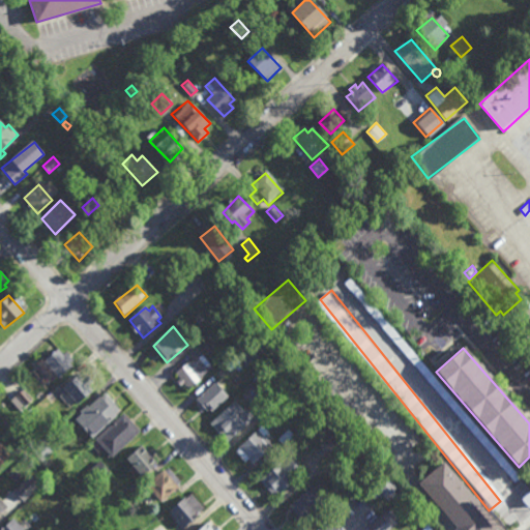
[(59,377),(72,366),(68,363),(72,360),(67,354),(63,357),(57,349),(45,360),(59,377)]
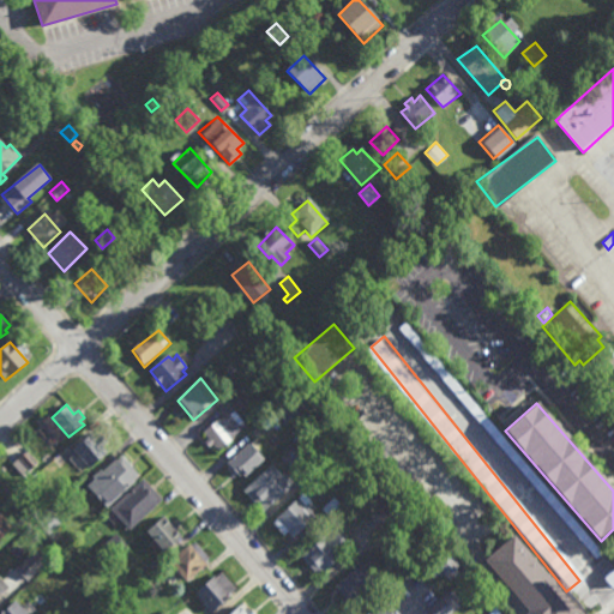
[(217,451),(244,431),(238,426),(242,422),(234,411),(203,434),(209,441),(205,444),(210,449),(212,446),(217,451)]
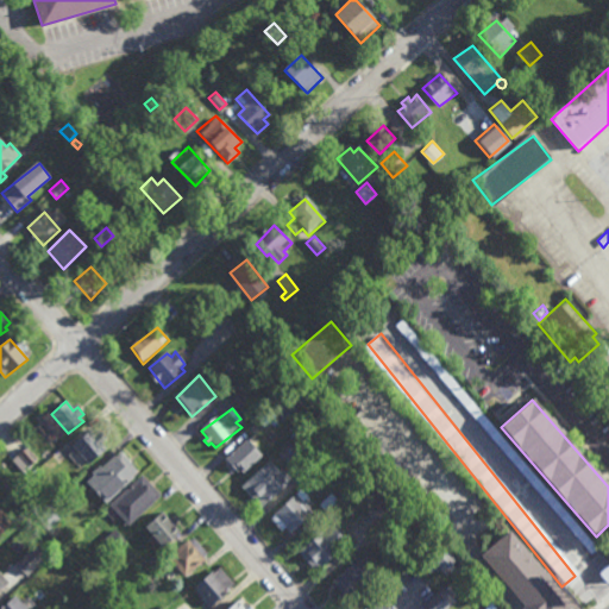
[(73,447),(89,465),(107,450),(102,444),(107,439),(101,432),(96,437),(90,431),(73,447)]
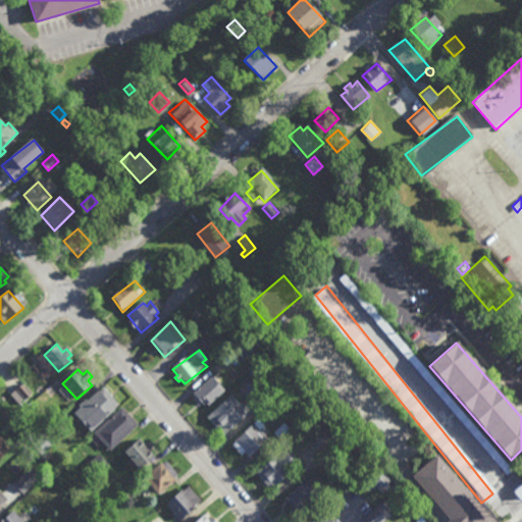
[(208,405),(224,390),(211,377),(195,395),(203,406),(206,403),(208,405)]
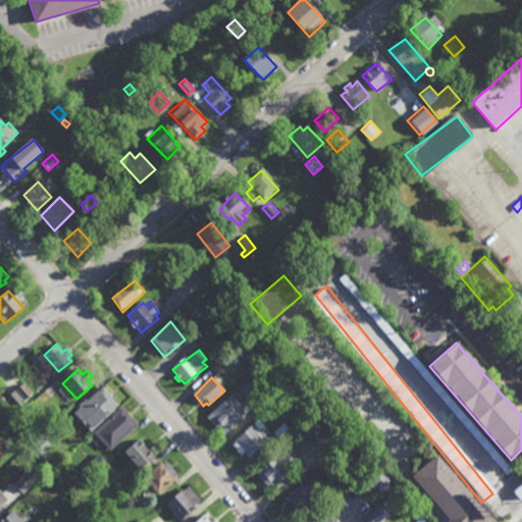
[(19,405),(10,395),(22,383),(32,394),(19,405)]
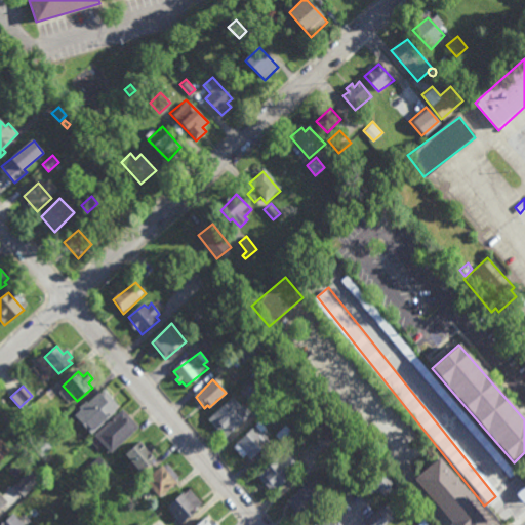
[(76,415),(92,435),(117,412),(115,411),(119,407),(105,391),(101,395),(98,393),(87,404),(85,402),(78,408),(81,411),(76,415)]
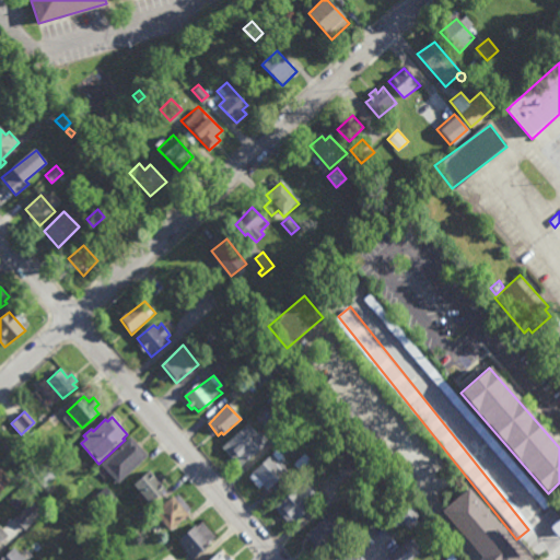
[(241,468),(269,441),(260,432),(257,434),(247,424),(222,447),(241,468)]
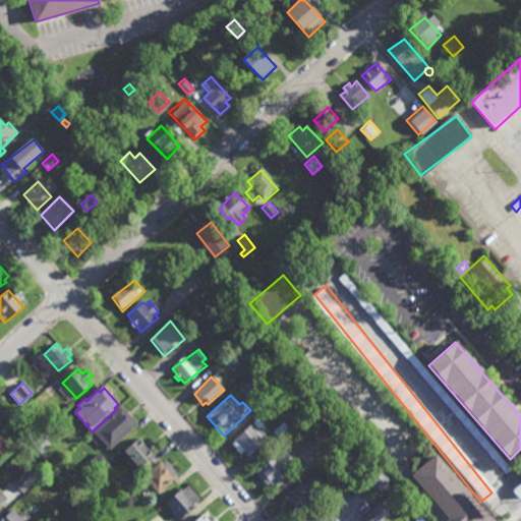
[(95,431),(111,450),(138,425),(120,407),(95,431)]
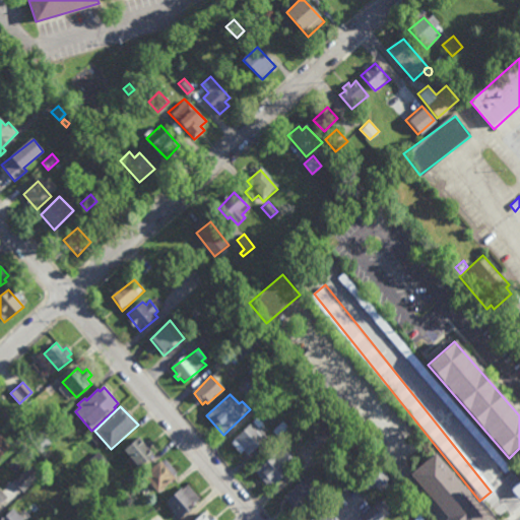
[(232,445),(241,454),(245,450),(250,456),(266,438),(259,431),(264,426),(258,418),(232,445)]
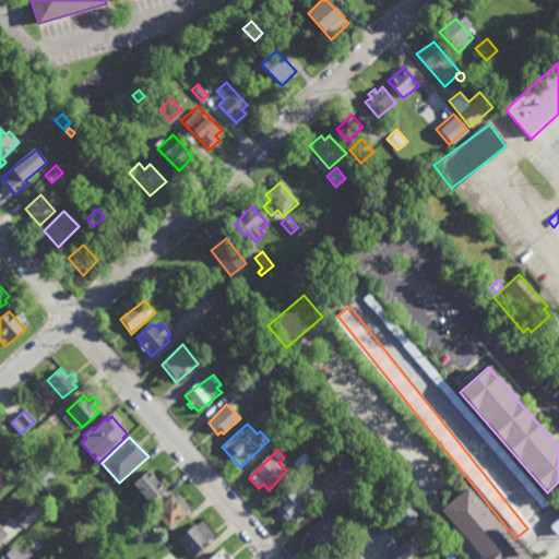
[(370,467),(359,455),(364,451),(375,463),(370,467)]
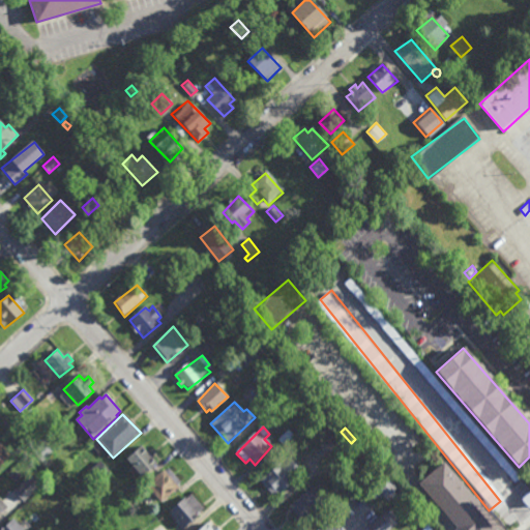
[(284,446),(278,440),(289,430),(294,436),(284,446)]
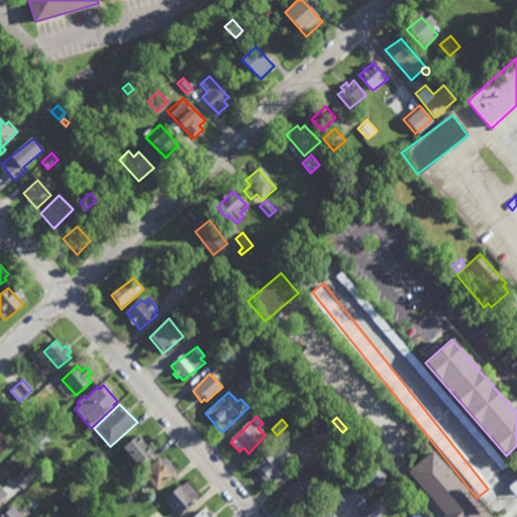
[(40,450),(30,440),(41,431),(50,441),(40,450)]
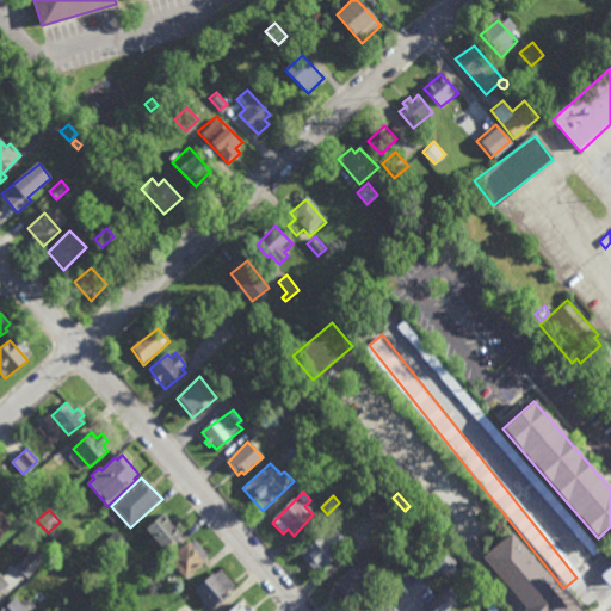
[(0,536),(0,511),(13,525),(0,536)]
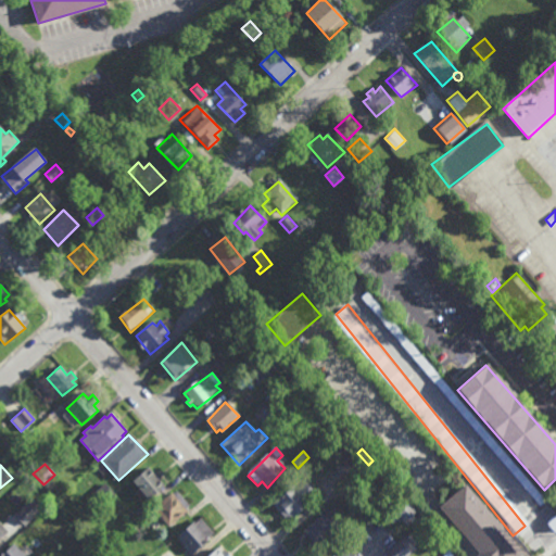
[(148,502),(166,487),(150,469),(134,482),(148,502)]
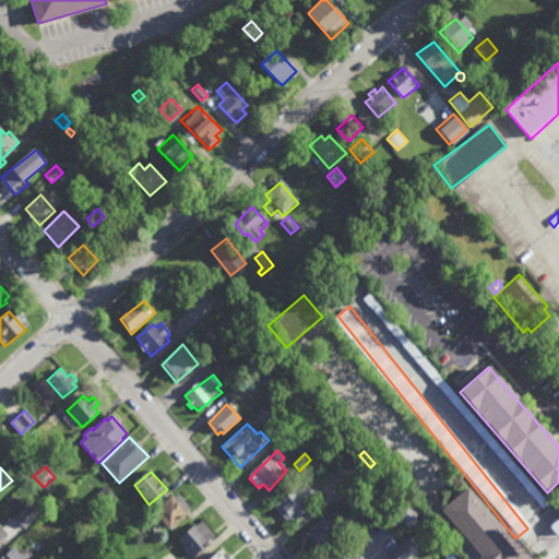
[(274,508),(289,526),(320,502),(302,482),(274,508)]
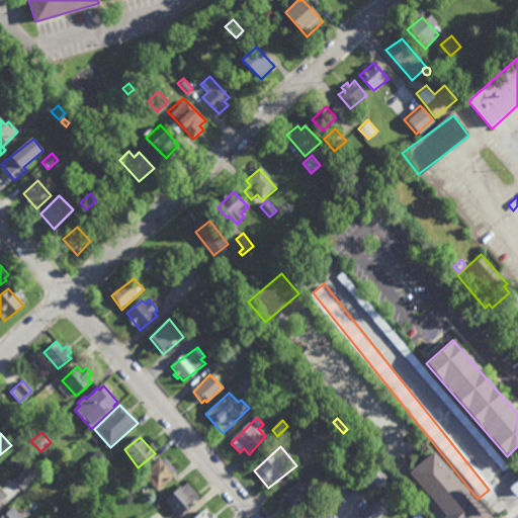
[(93,471),(85,461),(96,451),(105,460),(93,471)]
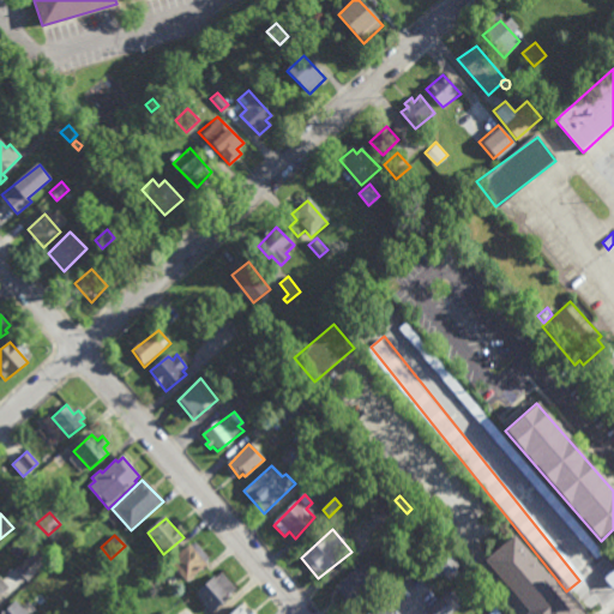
[(517,539),(581,611),(576,613),(527,613),(486,561),(517,539)]
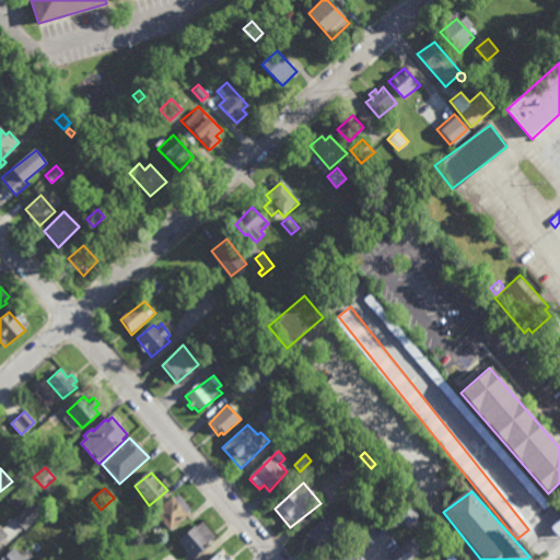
[(171,532),(189,516),(186,513),(190,510),(178,497),(175,499),(173,497),(154,512),(158,517),(154,521),(164,532),(168,528),(171,532)]
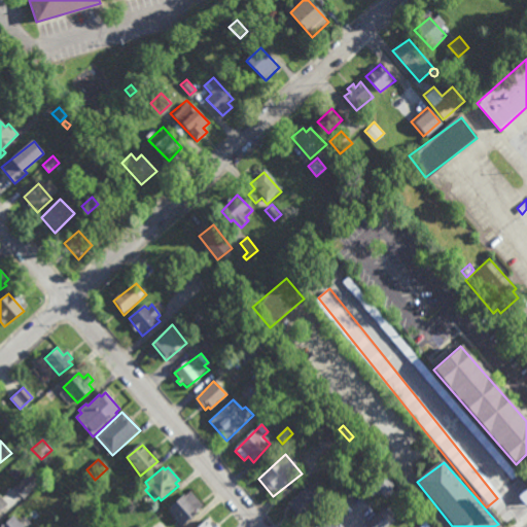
[(23,499),(13,489),(32,471),(41,483),(23,499)]
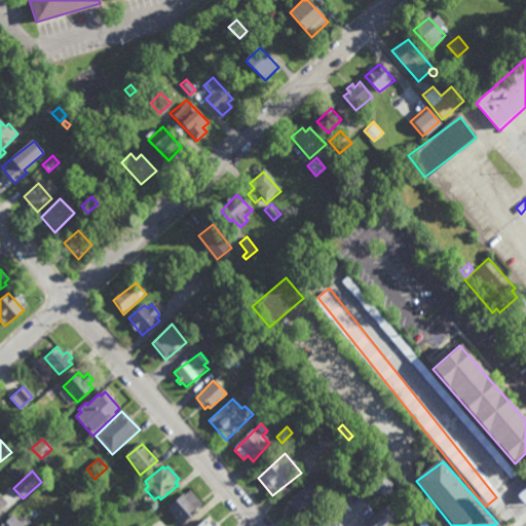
[(300,520),(325,502),(309,483),(286,500),(300,520)]
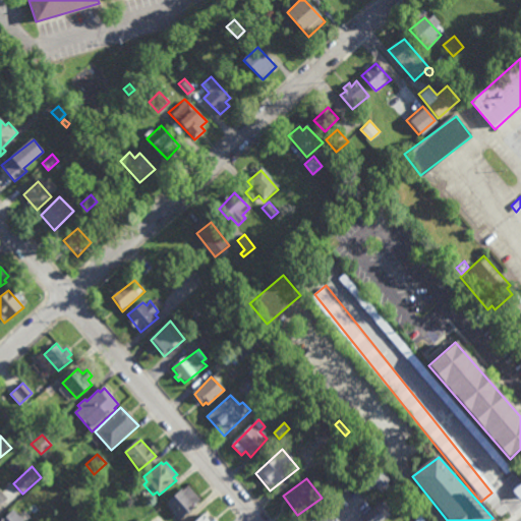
[(117,498),(111,491),(121,481),(127,487),(117,498)]
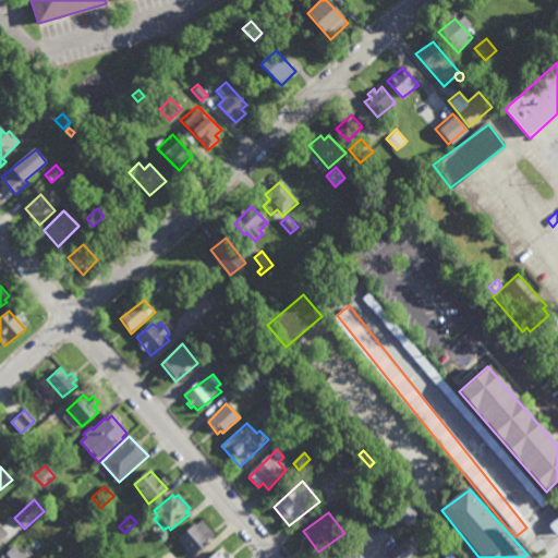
[(557,535),(557,534),(557,516),(548,525),(557,535)]
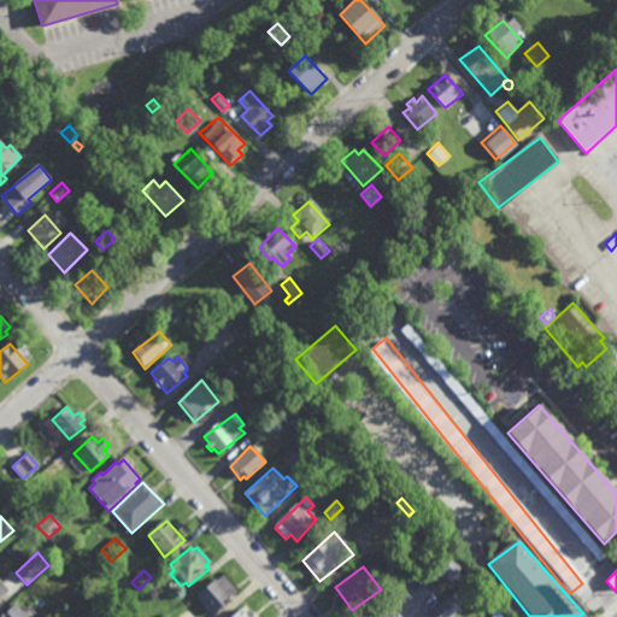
[(197,597),(212,616),(239,593),(222,575),(197,597)]
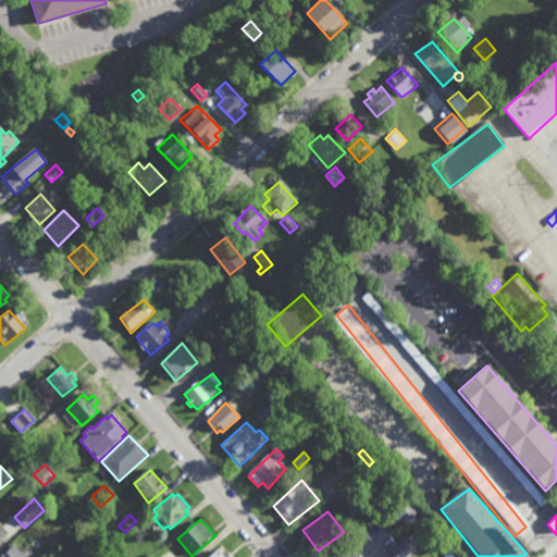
[(408,556),(419,551),(410,535),(386,552),(391,556),(408,556)]
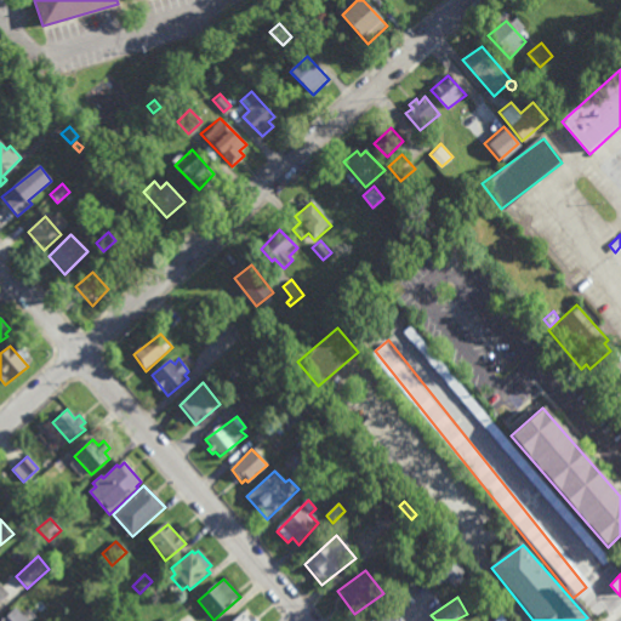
[(27,620),(16,609),(0,620),(27,620)]
